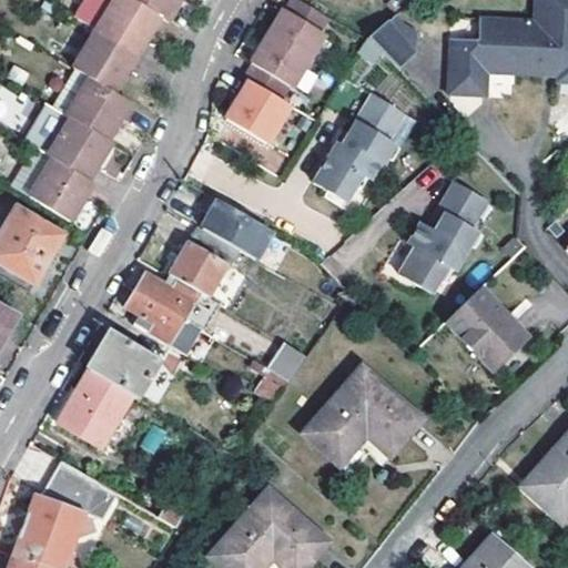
[(112,0),(95,29),(137,53),(143,43),(160,16),(134,0),(112,0)]
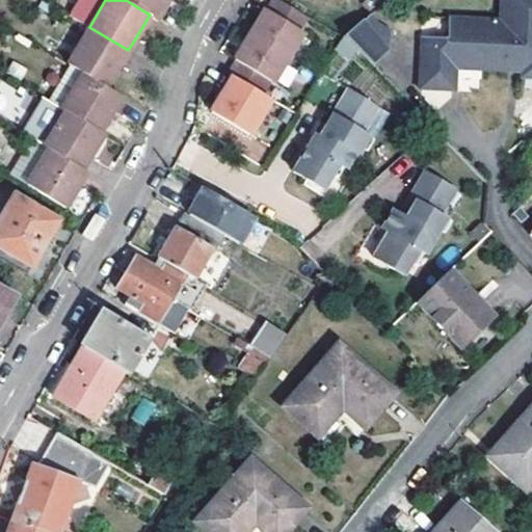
[(126,0),(150,15),(159,20),(166,7),(162,3),(164,0),(126,0)]
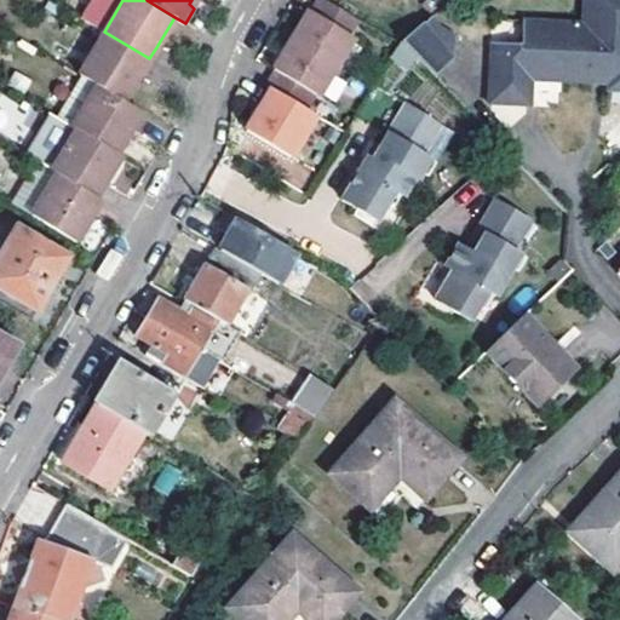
[(306,10),(290,40),(337,67),(354,39),(348,35),(357,19),(326,0),(319,0),(311,13),(306,10)]
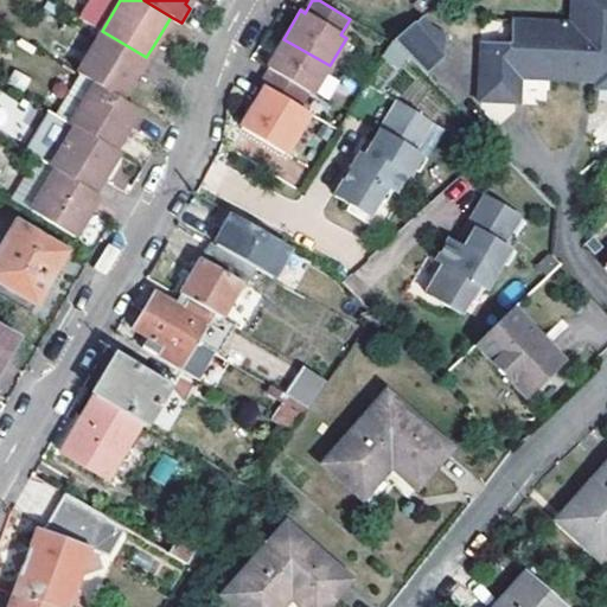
[(481,42),(479,100),(519,102),(521,78),(577,81),(577,68),(595,68),(595,82),(595,90),(606,90),(606,0),(572,0),(572,20),(513,18),(512,42),(481,42)]
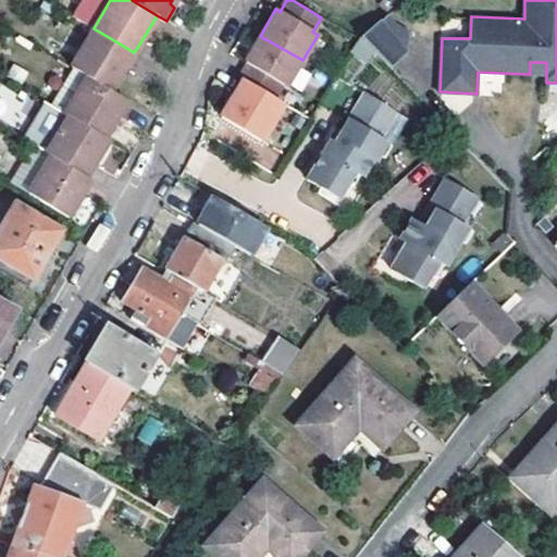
[(443,14),(442,38),(470,38),(471,16),(443,14)]
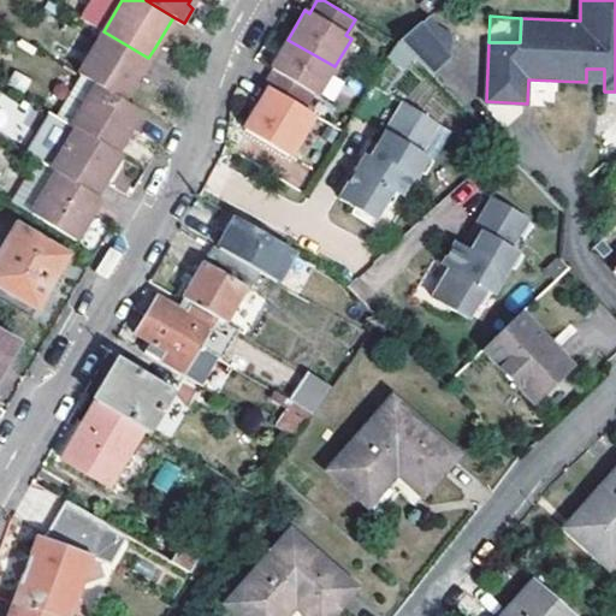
[(452,54),(422,19),(400,39),(433,72),(452,54)]
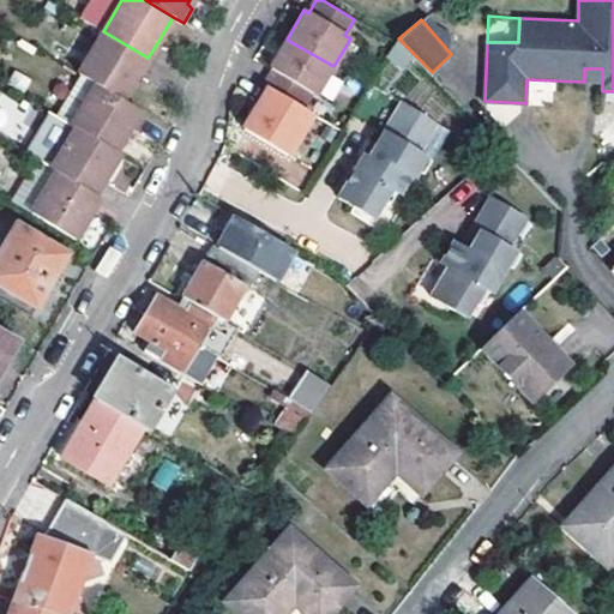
[(78,72),(96,83),(124,100),(132,84),(148,58),(103,31),(78,72)]
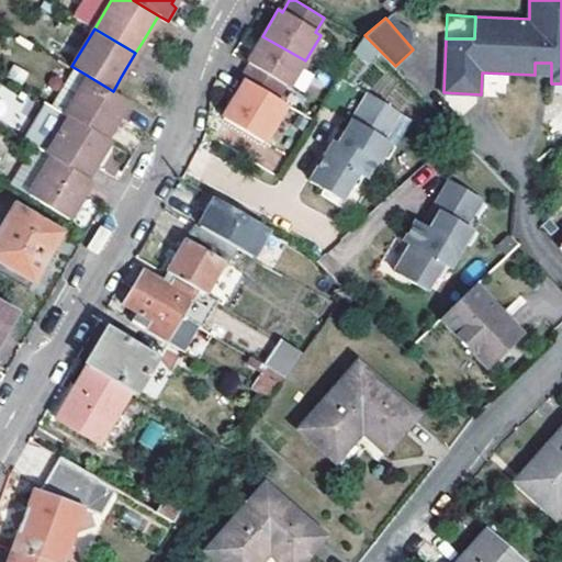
[(290,87),(305,60),(262,36),(246,64),(250,66),(243,80),(248,82),(278,101),(287,85),(290,87)]
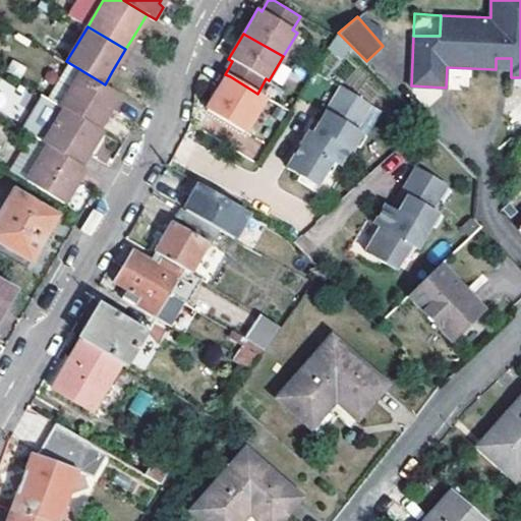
[(496,69),(511,70),(511,58),(496,58),(496,69)]
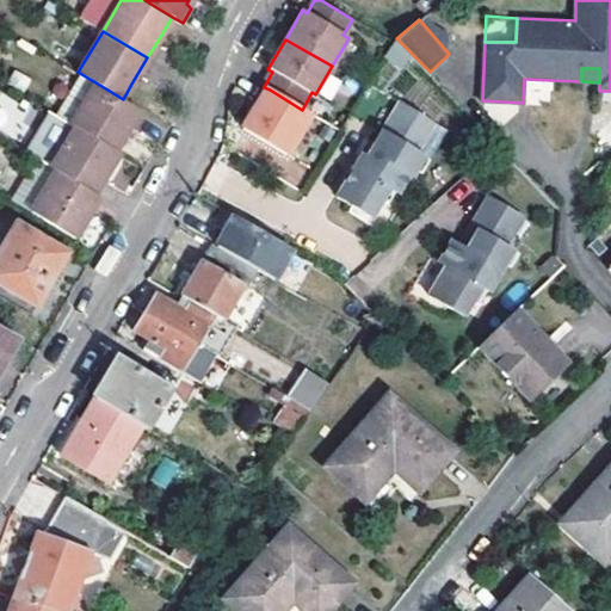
[(123,99),(96,82),(69,123),(75,125),(117,150),(131,127),(136,130),(146,113),(123,99)]
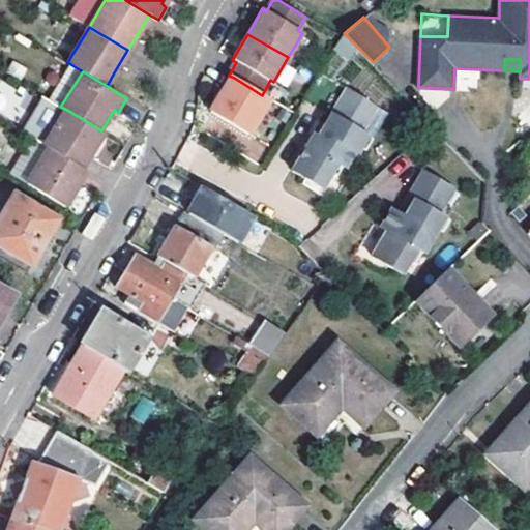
[(249,135),(269,99),(262,95),(234,78),(212,113),(249,135)]
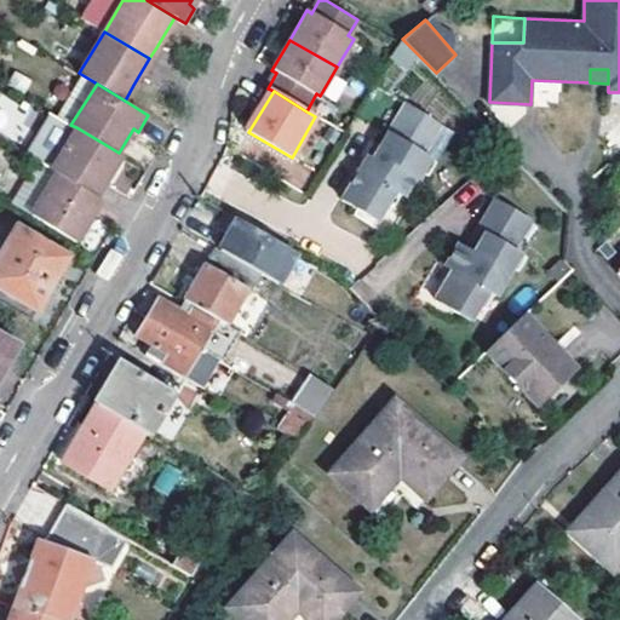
[(0,132),(24,139),(34,107),(0,97),(0,132)]
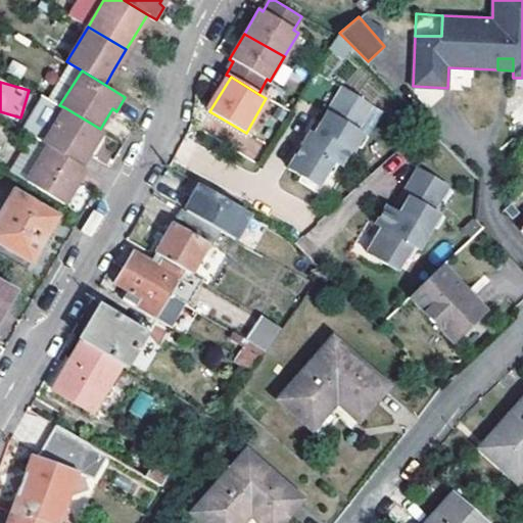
[(312,133),(290,169),(318,186),(333,159),(340,164),(350,148),(353,150),(363,135),(355,130),(371,105),(344,90),(324,124),(317,136),(312,133)]
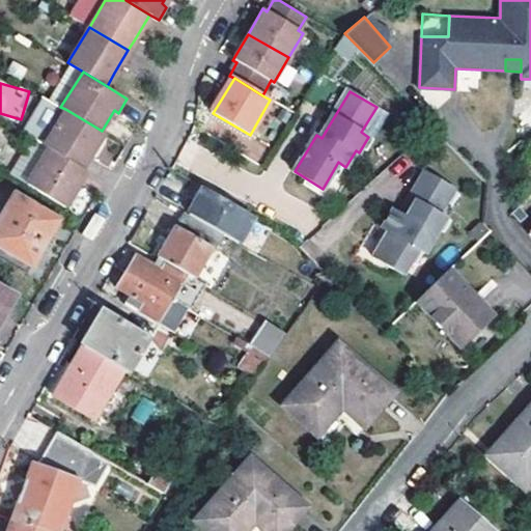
[(38,95),(25,132),(42,138),(56,102),(38,95)]
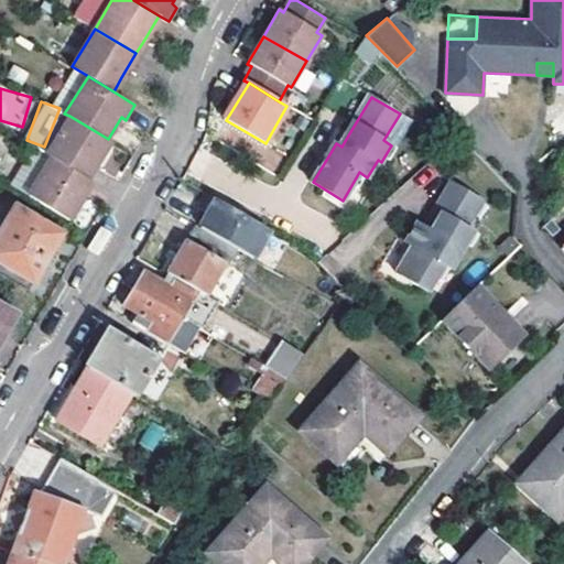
[(46,154),(53,158),(90,181),(114,142),(108,139),(69,116),(46,154)]
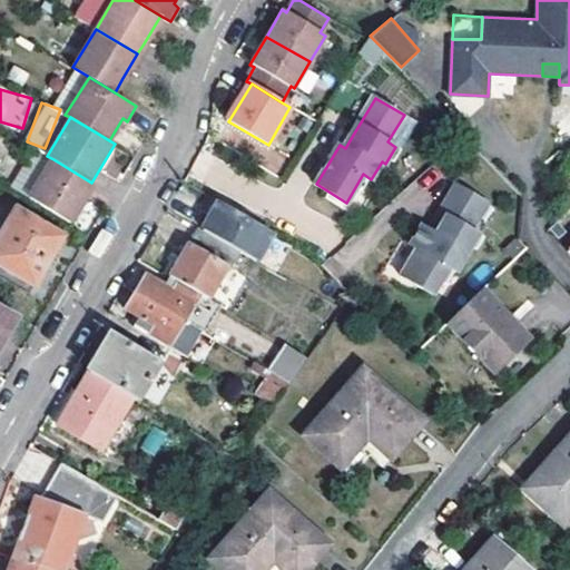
[(340,145),(345,148),(353,135),(346,133),(340,145)]
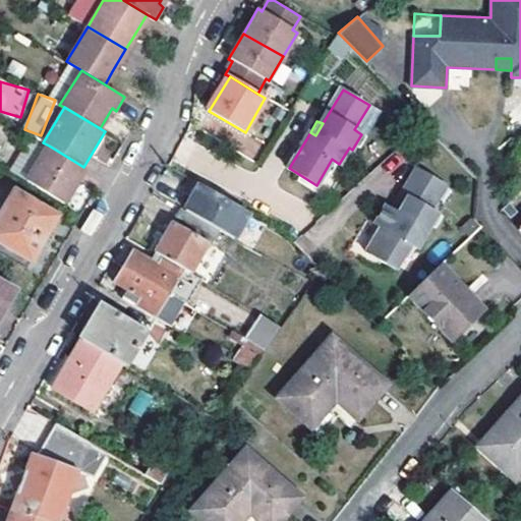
[(11,172),(26,181),(49,146),(43,142),(33,136),(11,172)]
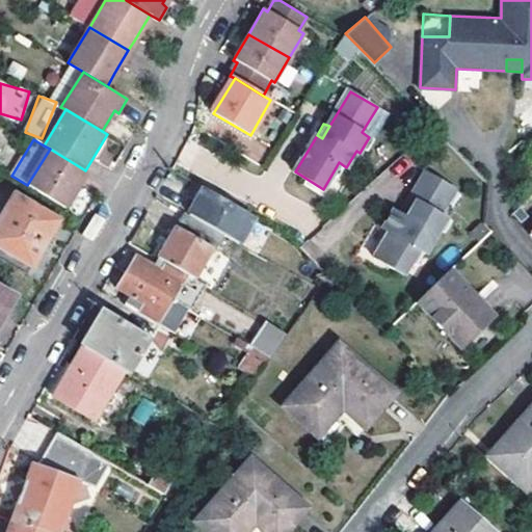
[(27,185),(69,211),(90,174),(85,170),(50,149),(27,185)]
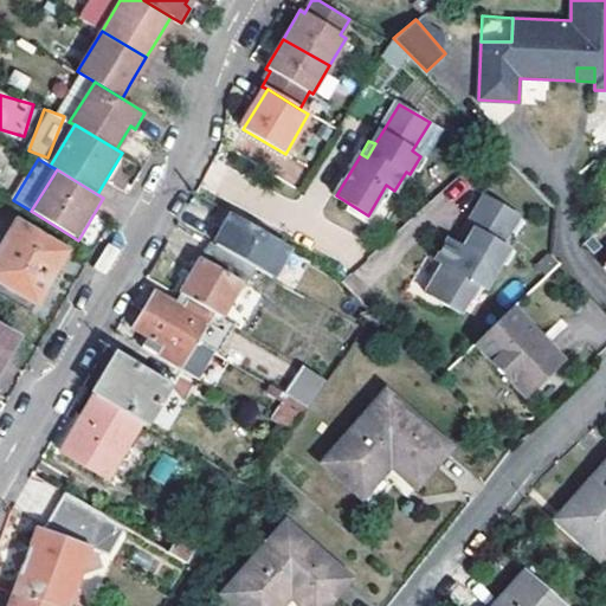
[(440,269),(427,289),(459,309),(472,288),(479,292),(503,255),(498,251),(519,219),(485,200),(465,230),(472,234),(462,251),(455,247),(446,242),(432,265),(440,269)]
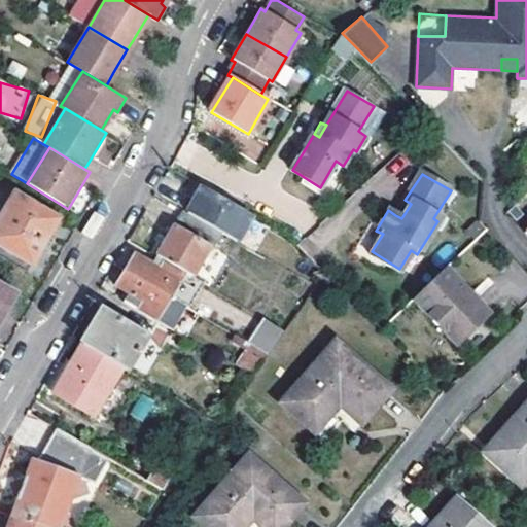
[(222,232),(238,206),(203,186),(186,212),(222,232)]
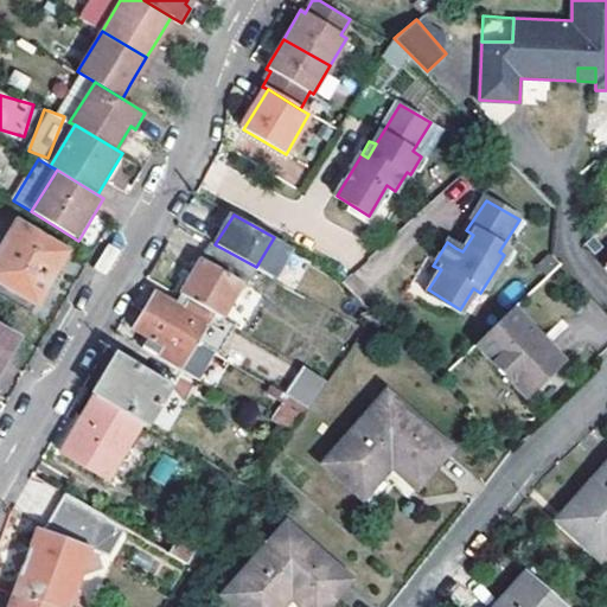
[(0,250),(0,282),(34,302),(65,251),(17,223),(0,250)]
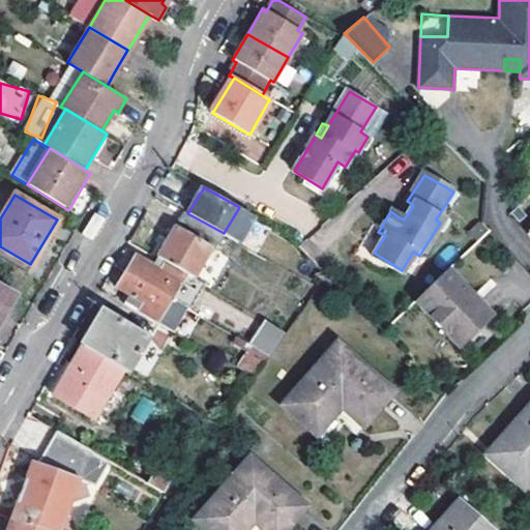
[(407,201),(398,216),(404,219),(413,205),(407,201)]
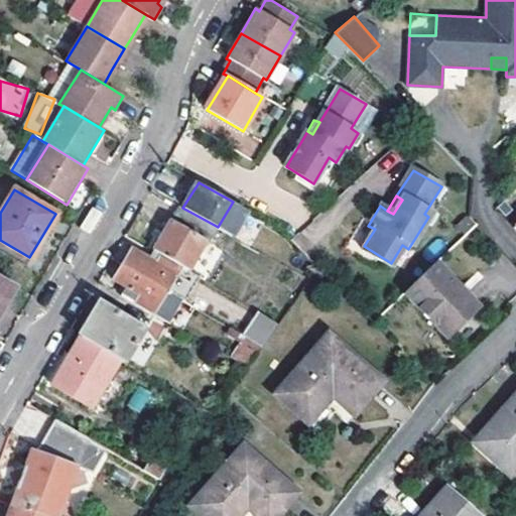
[(210,241),(218,227),(182,208),(178,206),(152,250),(158,254),(180,267),(186,270),(206,239),(210,241)]
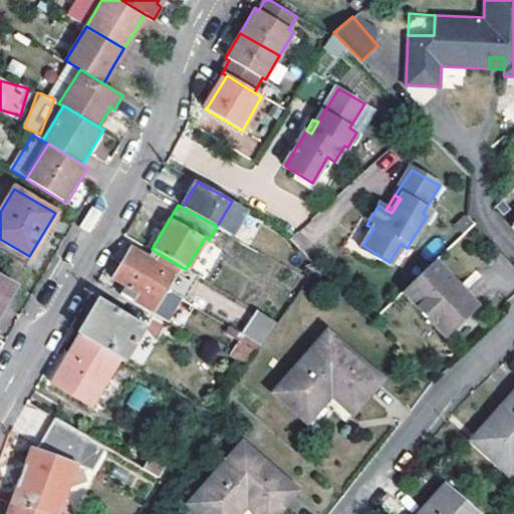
[(29,256),(0,239),(0,249),(24,264),(29,256)]
